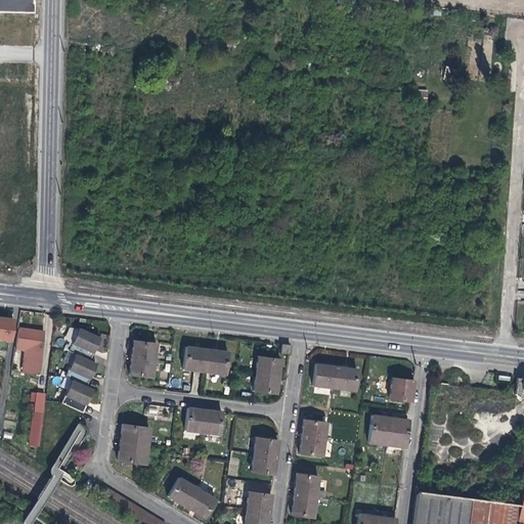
[(0,0),(0,9),(31,10),(31,0),(0,0)]
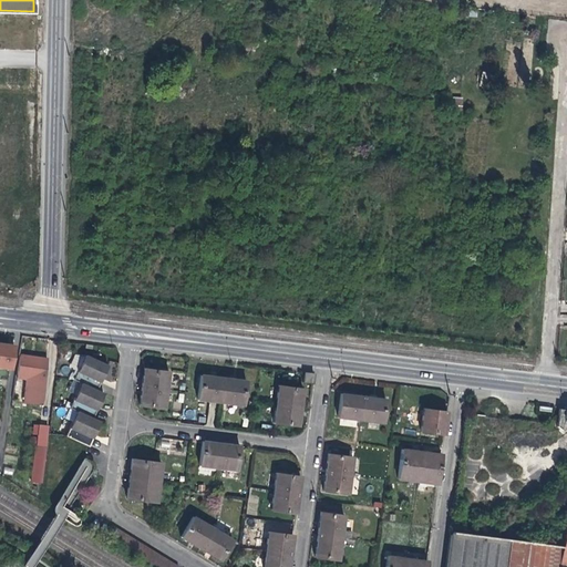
[(0,367),(10,368),(13,344),(0,342),(0,367)]
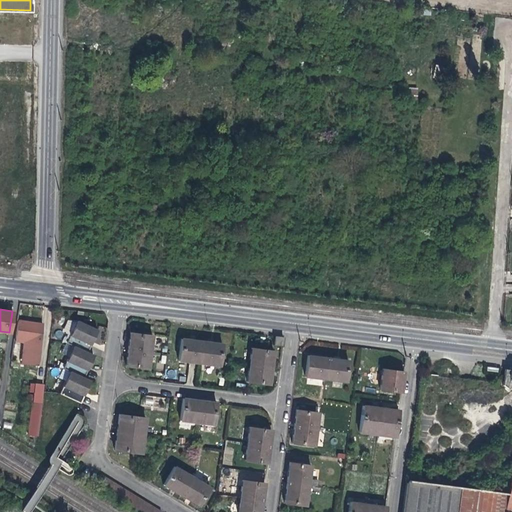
[(43,324),(38,323),(30,322),(18,321),(16,339),(22,340),(23,354),(23,364),(37,365),(43,324)]
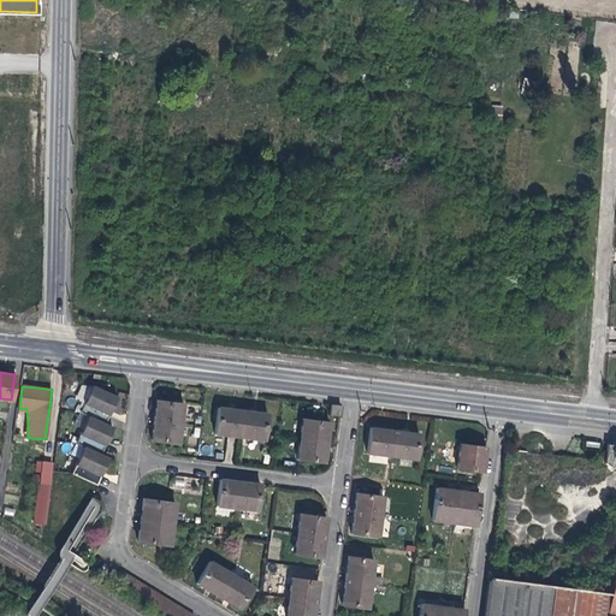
[(83,416),(92,420),(102,425),(107,415),(112,418),(116,410),(120,401),(96,388),(83,416)]
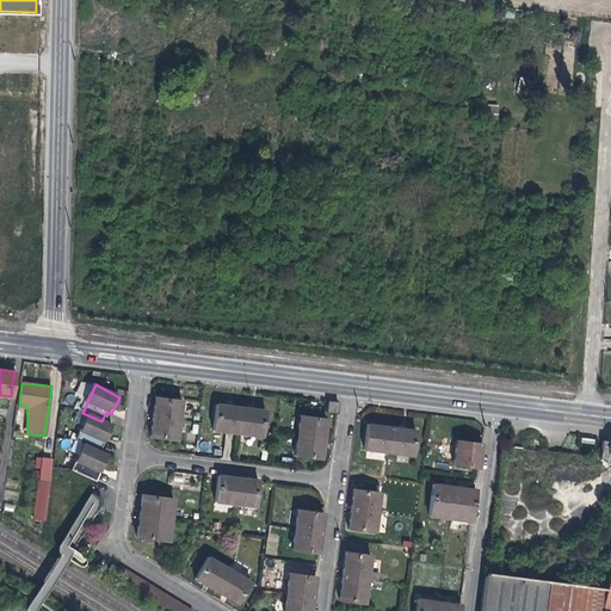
[(176,439),(178,420),(181,400),(155,396),(154,403),(152,426),(150,436),(176,439)]
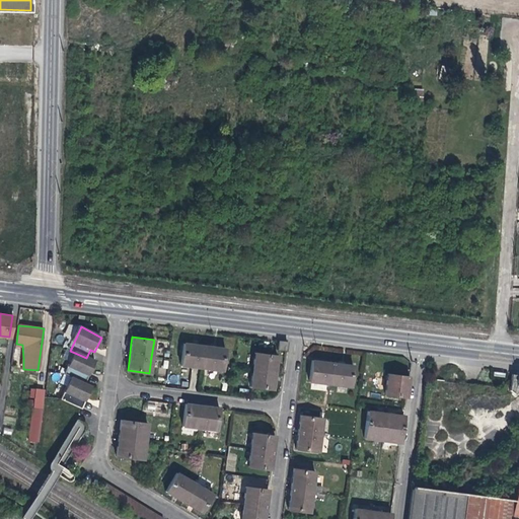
[(287,351),(288,342),(280,341),(279,350),(287,351)]
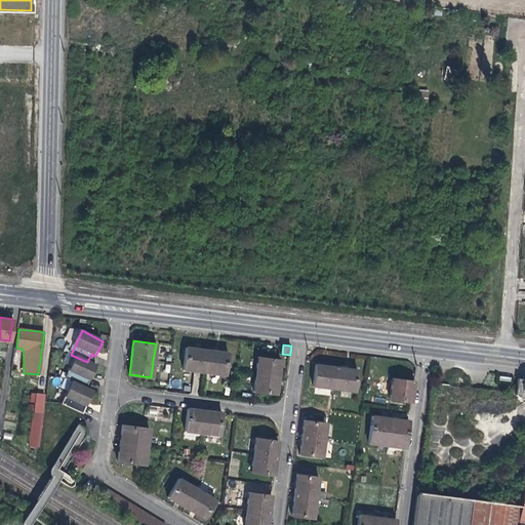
[(184,369),(204,371),(225,374),(228,353),(219,352),(197,349),(186,348),(184,369)]
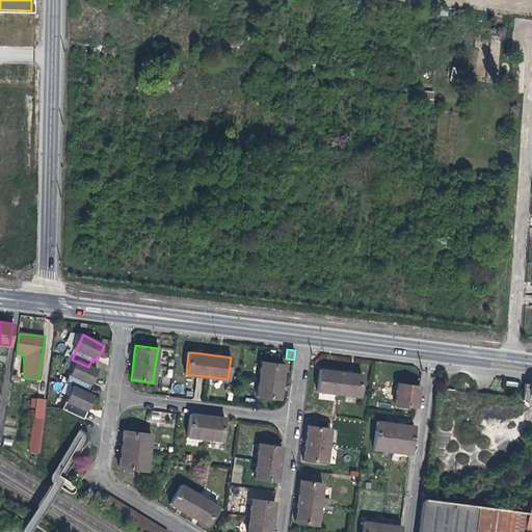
[(280,390),(281,381),(282,374),(283,365),(261,362),(259,378),(257,396),(278,399),(280,390)]
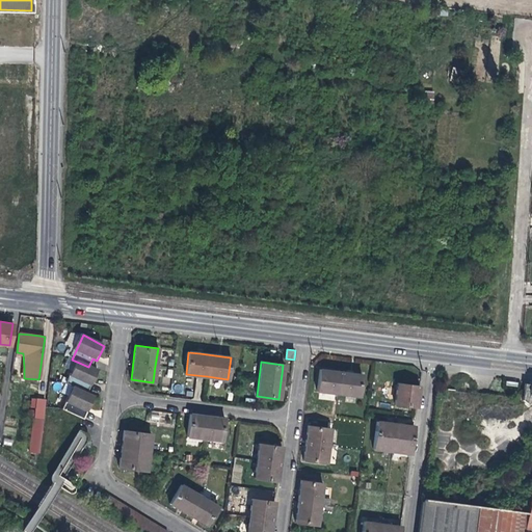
[(68,384),(74,388),(83,393),(86,386),(91,388),(95,380),(99,372),(92,369),(88,367),(79,363),(68,384)]
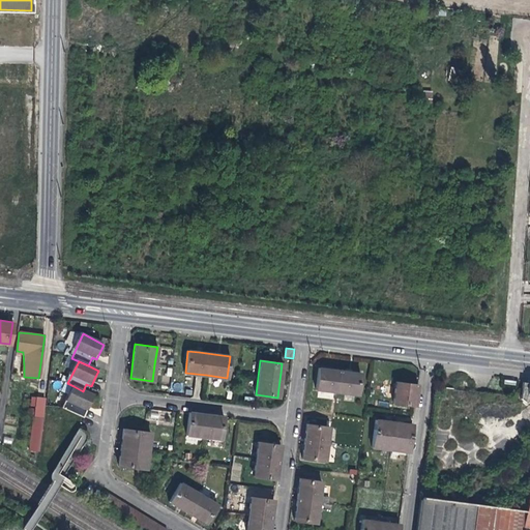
[(350,372),(339,371),(330,370),(318,367),(316,389),(357,394),(359,373),(350,372)]
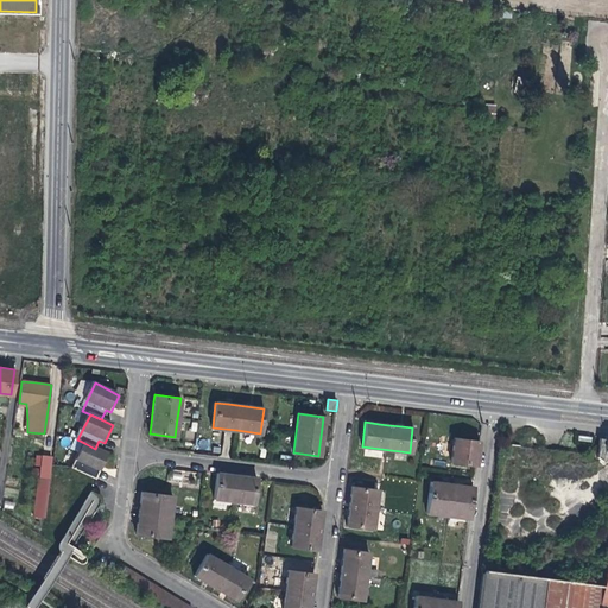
[(477,448),(479,442),(453,439),(450,461),(475,464),(477,448)]
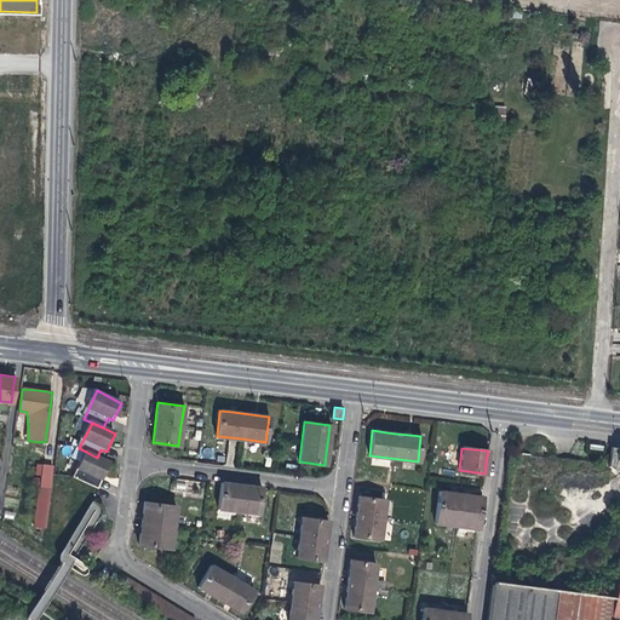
[(73,478),(93,488),(97,480),(102,482),(104,476),(110,464),(102,460),(97,458),(86,452),(73,478)]
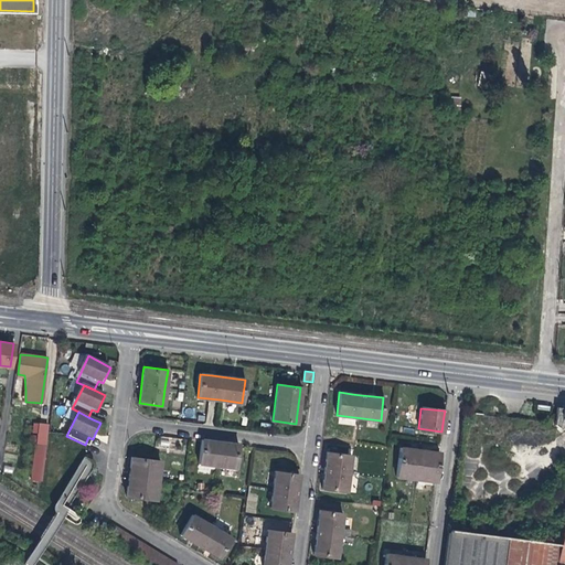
[(34,444),(44,445),(46,424),(36,423),(34,444)]
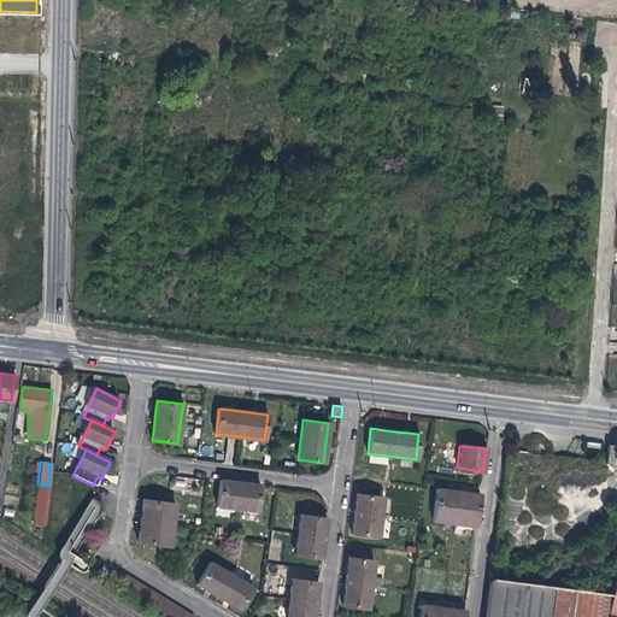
[(259,486),(240,483),(221,481),(217,506),(257,511),(259,486)]
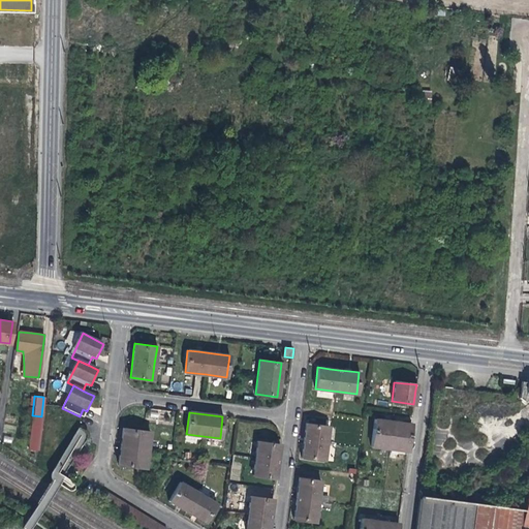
[(32,415),(28,449),(38,452),(42,416),(41,416),(32,415)]
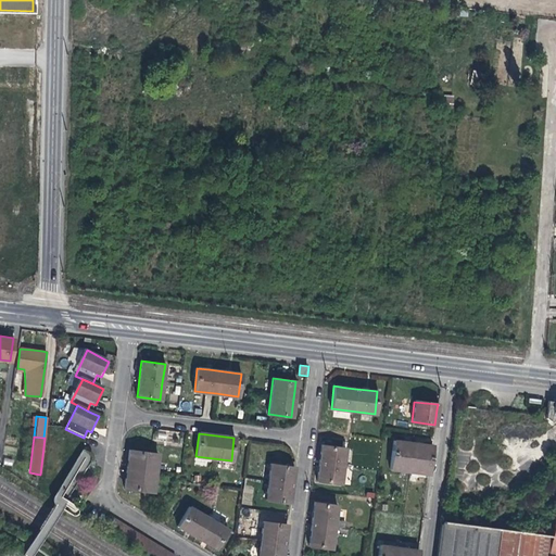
[(432,445),(413,443),(394,441),(391,469),(428,475),(429,468),(431,455),(432,445)]
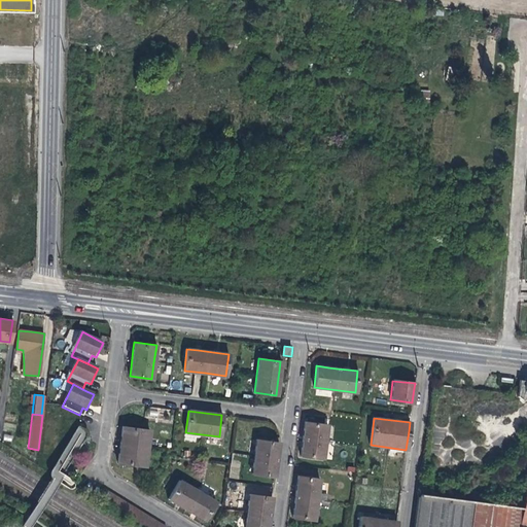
[(322,458),(324,442),(326,425),(305,422),(304,433),(302,447),(301,455),(322,458)]
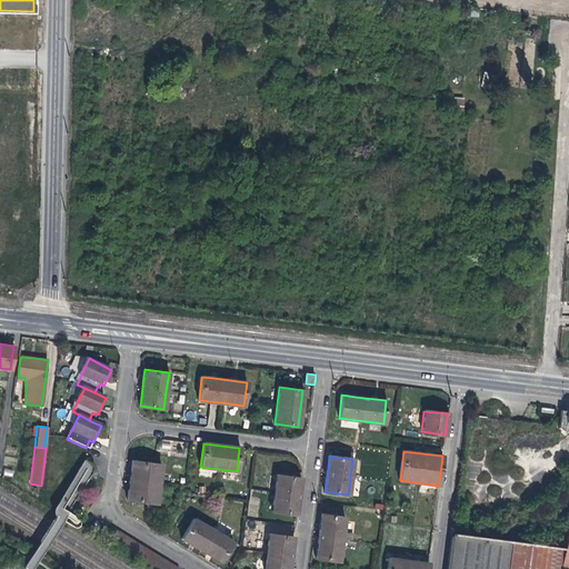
[(156,503),(159,483),(161,465),(132,461),(130,473),(128,492),(127,500),(156,503)]
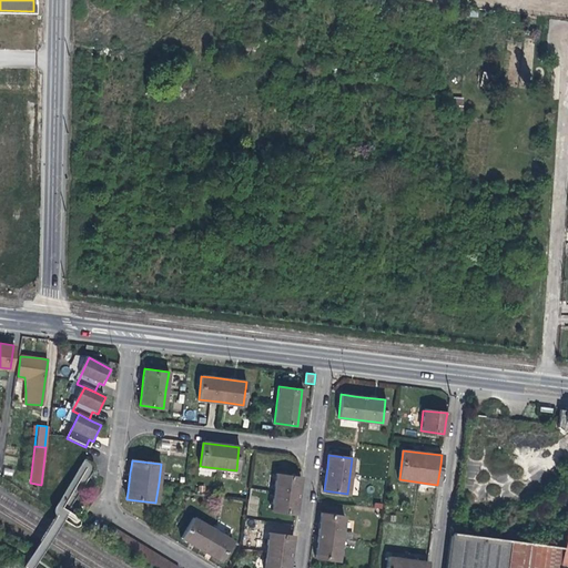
[(296,504),(297,495),(298,484),(300,476),(275,474),(271,509),(295,513),(296,504)]
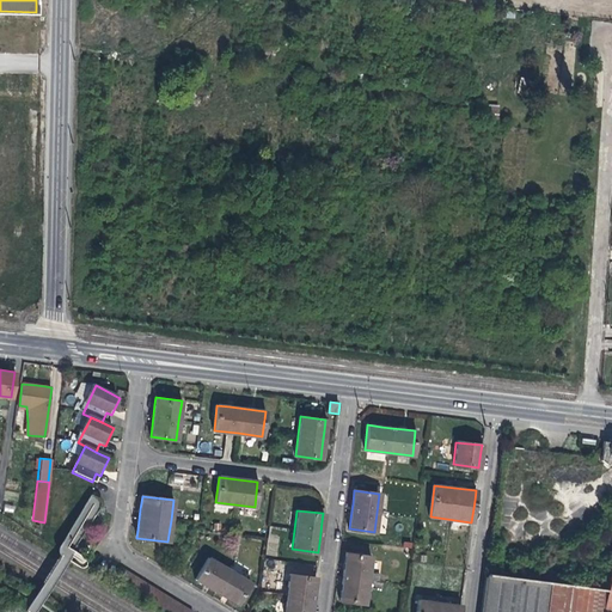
[(343,569),(343,577),(342,586),(340,600),(365,604),(371,556),(346,552),(343,569)]
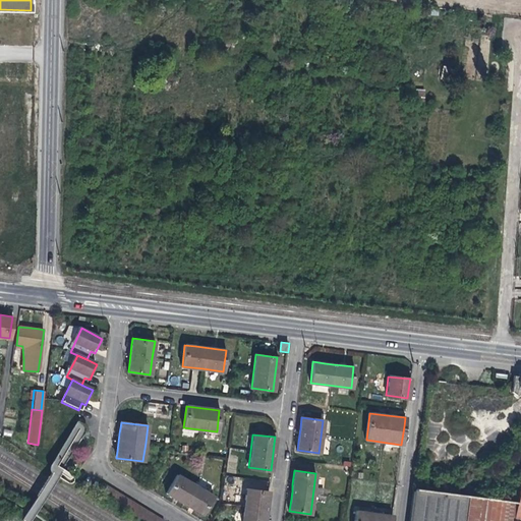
[(173,498),(184,505),(191,509),(200,515),(213,496),(177,474),(166,494),(173,498)]
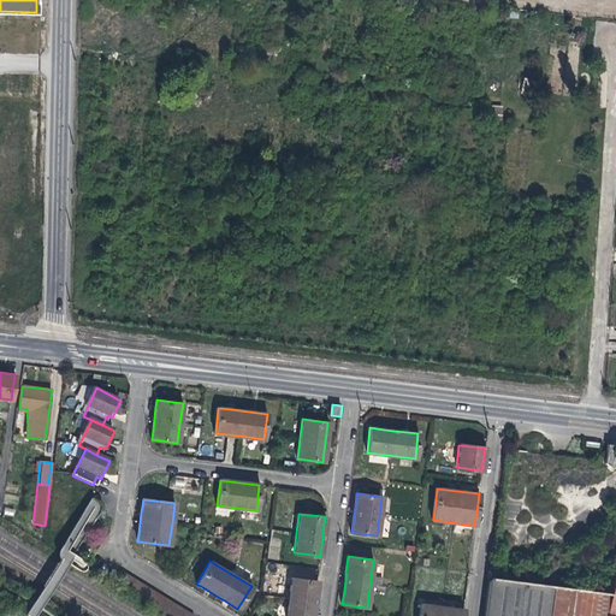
[(112,585),(164,615),(193,615),(120,572),(112,585)]
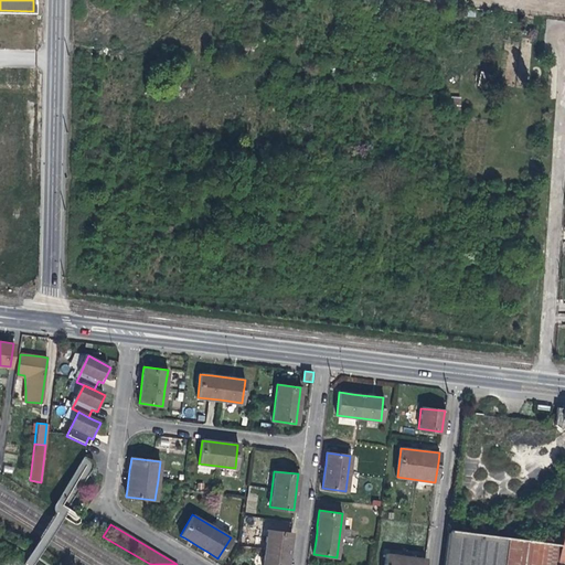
[(286,564),(287,564),(288,550),(290,533),(267,530),(262,564),(286,564)]
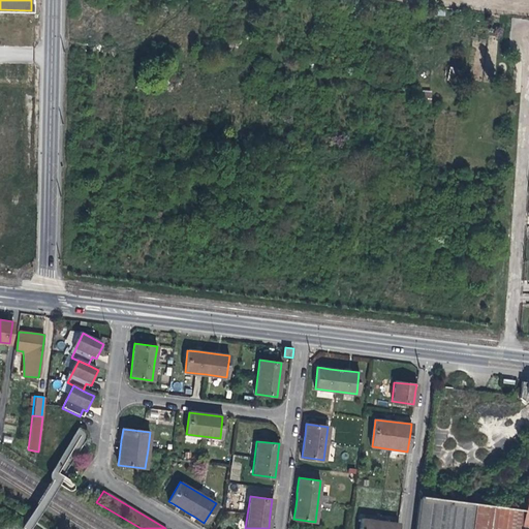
[(528,528),(528,503),(528,509),(419,498),(415,528),(528,528)]
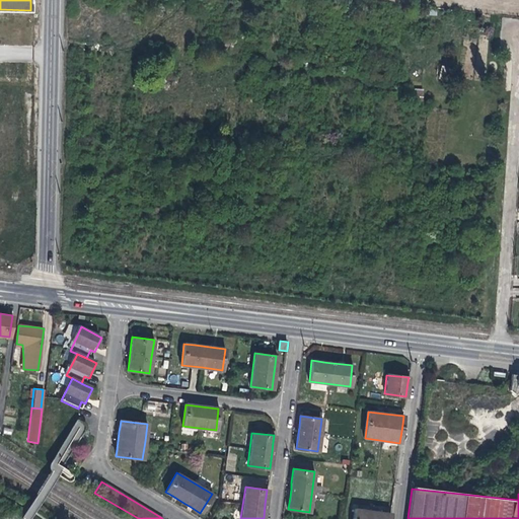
[(389,518),(390,514),(372,512),(356,510),(354,518),(389,518)]
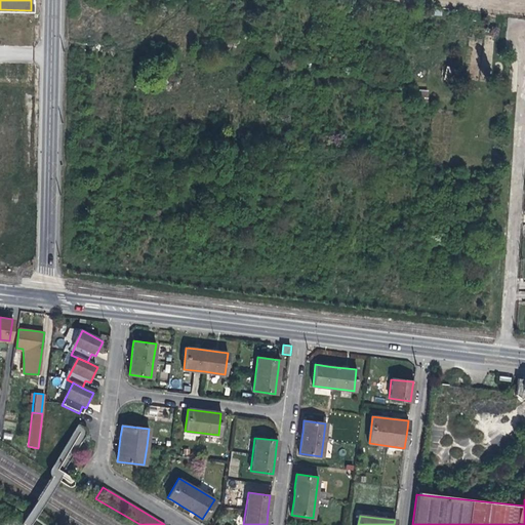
All buildings are outlined.
